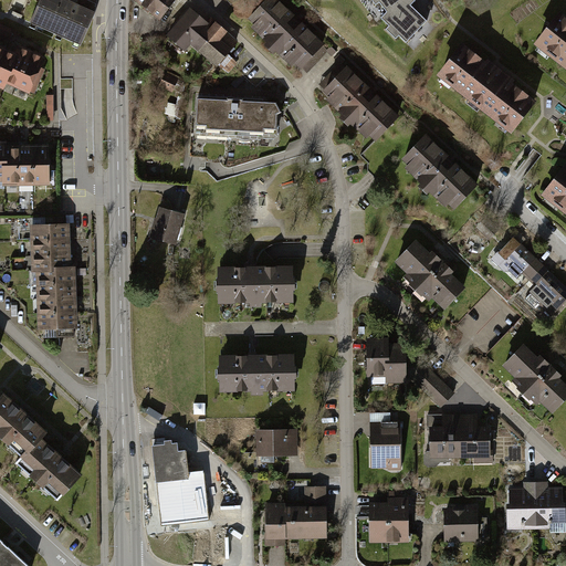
[(98,13),(67,0),(43,0),(31,28),(39,31),(41,27),(60,35),(58,40),(64,43),(66,39),(76,43),(75,49),(81,51),(98,13)]
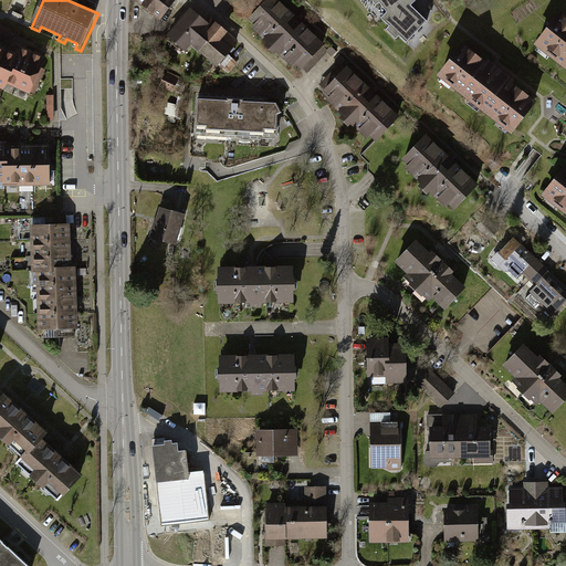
[(133,0),(155,18),(169,0),(133,0)]
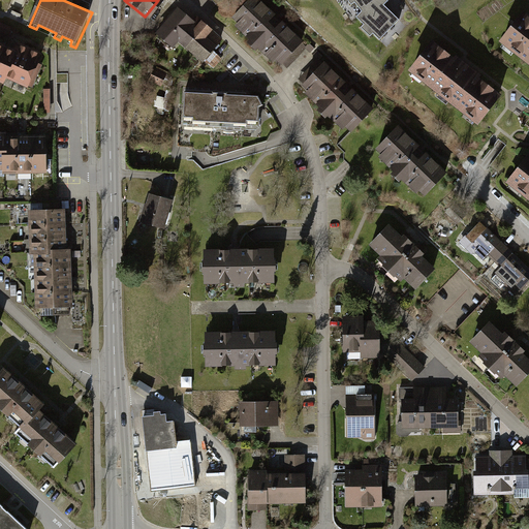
[(256,0),(245,0),(225,21),(273,66),(298,40),(256,0)]
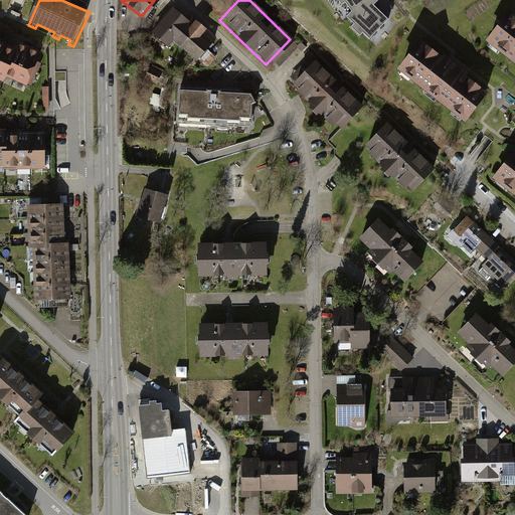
[(377,0),(335,0),(342,8),(345,7),(350,13),(346,19),(351,26),(348,29),(360,40),(363,37),(369,44),(390,21),(375,6),(379,2),(377,0)]
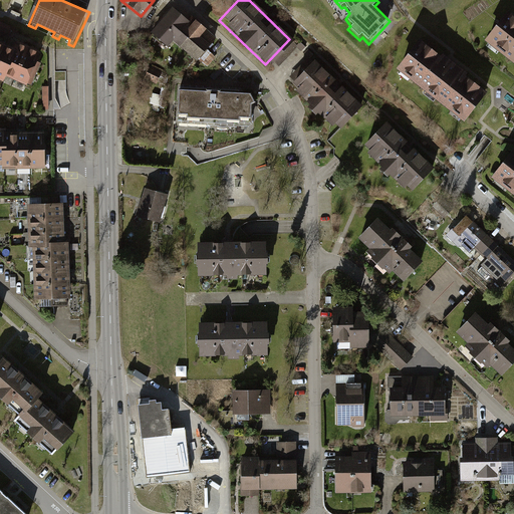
[(214,41),(170,6),(149,33),(164,45),(169,39),(197,61),(214,41)]
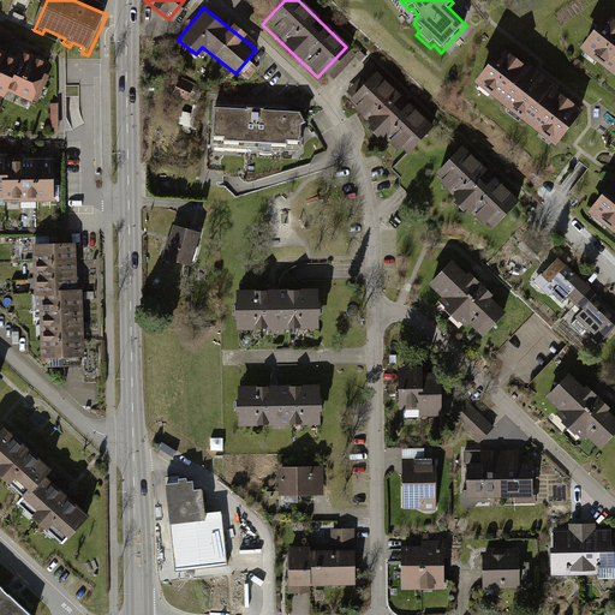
[(614,22),(611,21),(585,54),(614,78),(614,22)]
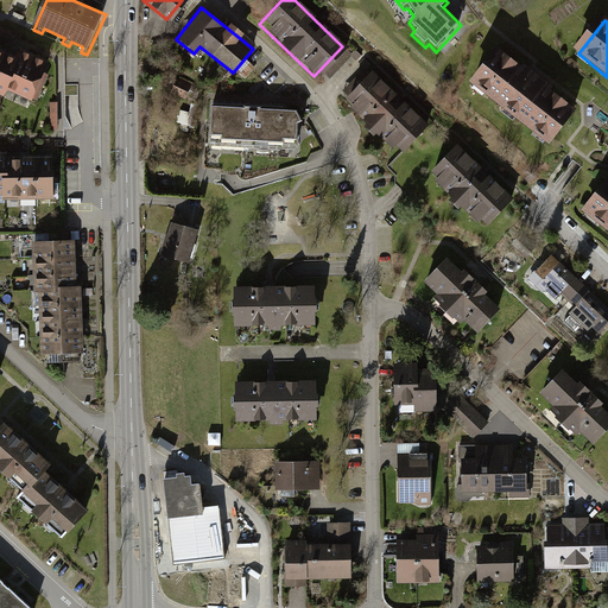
[(499,50),(470,86),(549,147),(577,111),(499,50)]
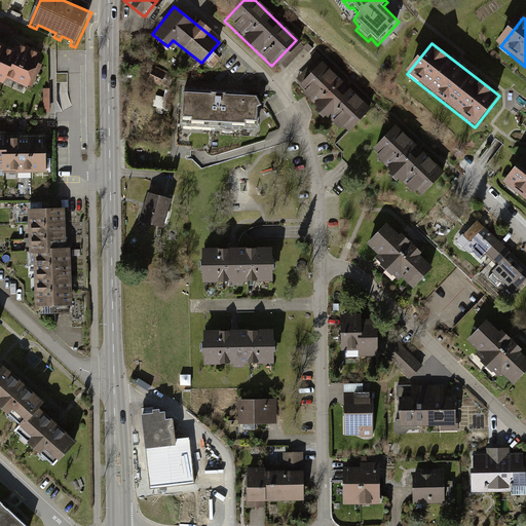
[(17,44),(14,54),(38,63),(42,52),(17,44)]
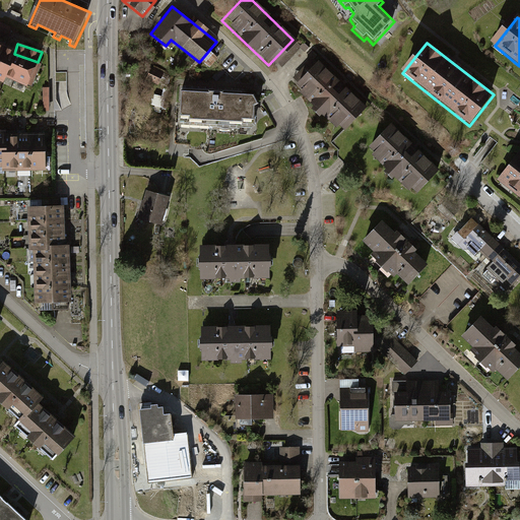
[(14,54),(4,50),(0,59),(0,78),(5,80),(6,76),(29,84),(38,62),(14,54)]
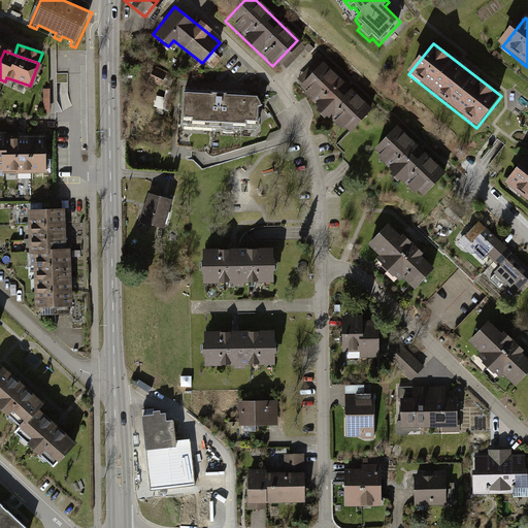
[(319,61),(294,86),(343,135),(368,110),(319,61)]
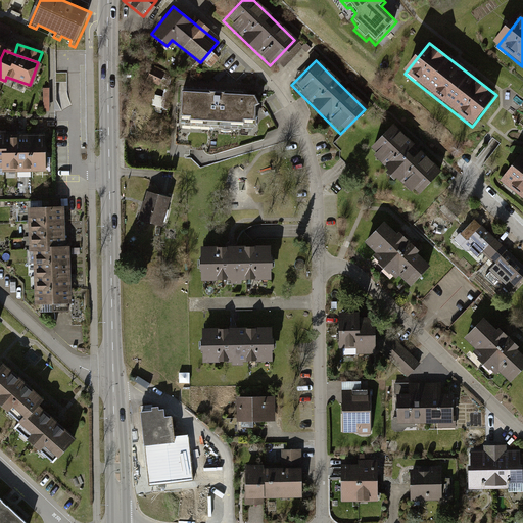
[(178,88),(176,125),(254,128),(255,91),(178,88)]
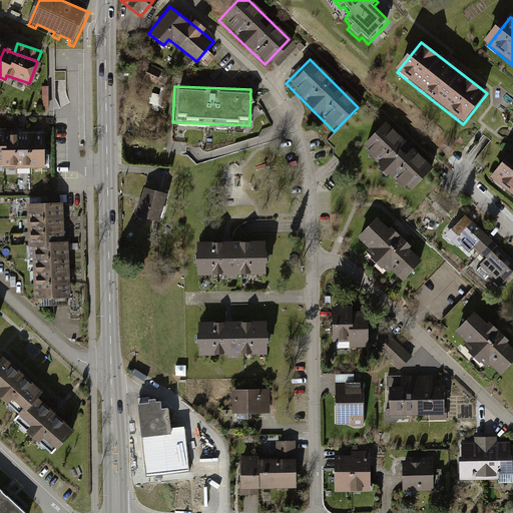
[(381,121),(359,145),(404,188),(426,165),(381,121)]
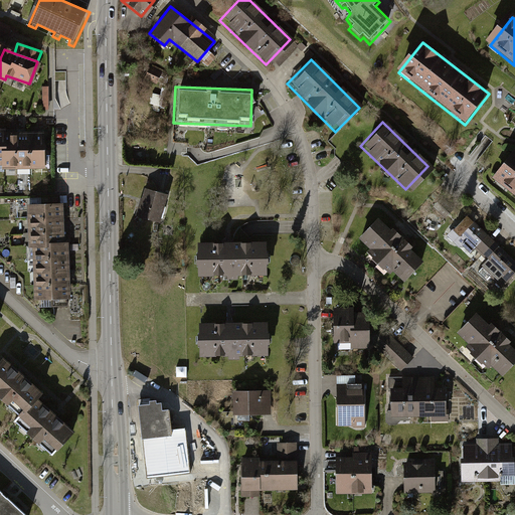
[(15,137),(1,137),(1,167),(1,172),(15,172),(15,137)]
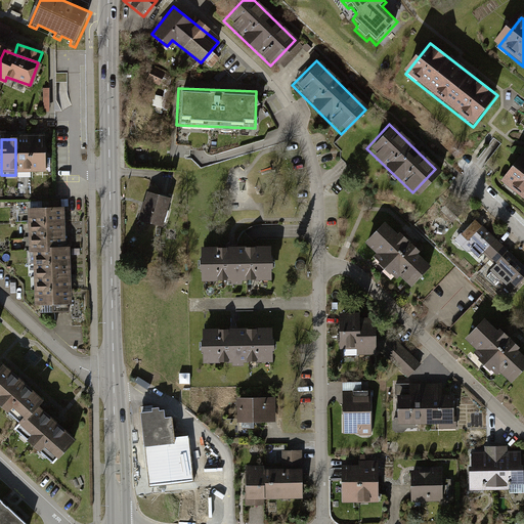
[(28,139),(15,139),(15,175),(28,175),(28,139)]
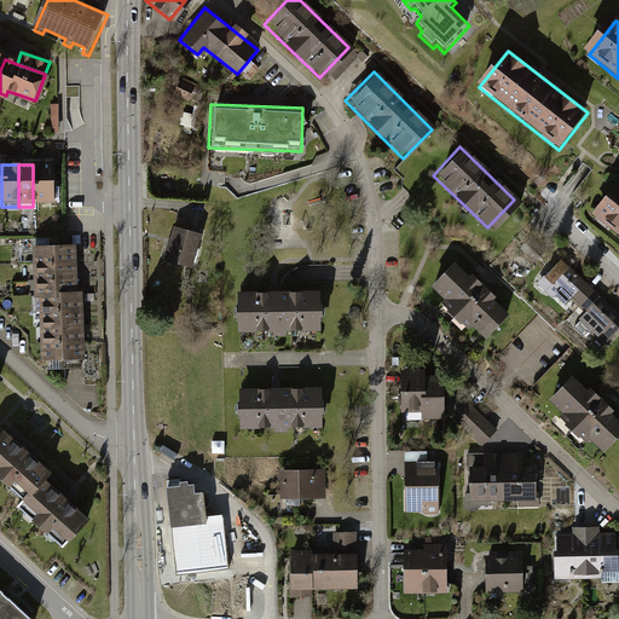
[(48,165),(33,165),(33,207),(48,207),(48,165)]
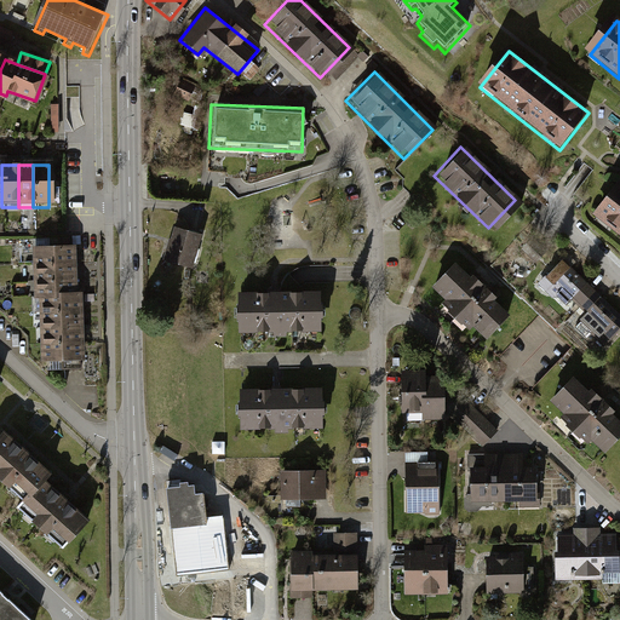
[(619,185),(616,183),(591,217),(619,239),(619,185)]
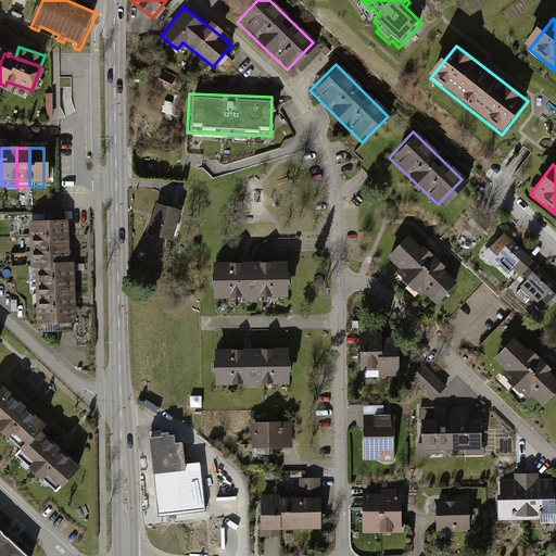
[(153,204),(146,232),(171,240),(178,212),(153,204)]
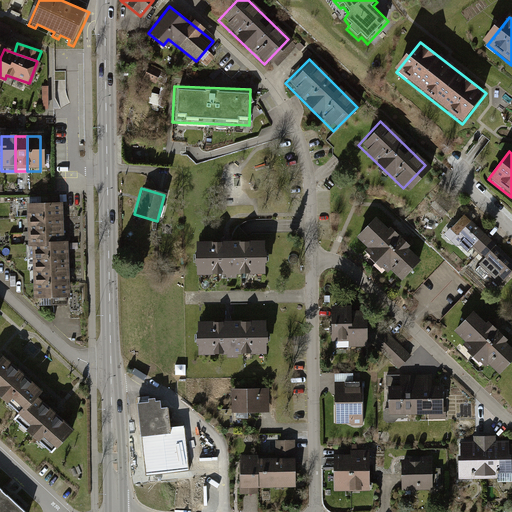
[(432,204),(443,214),(449,208),(437,198),(432,204)]
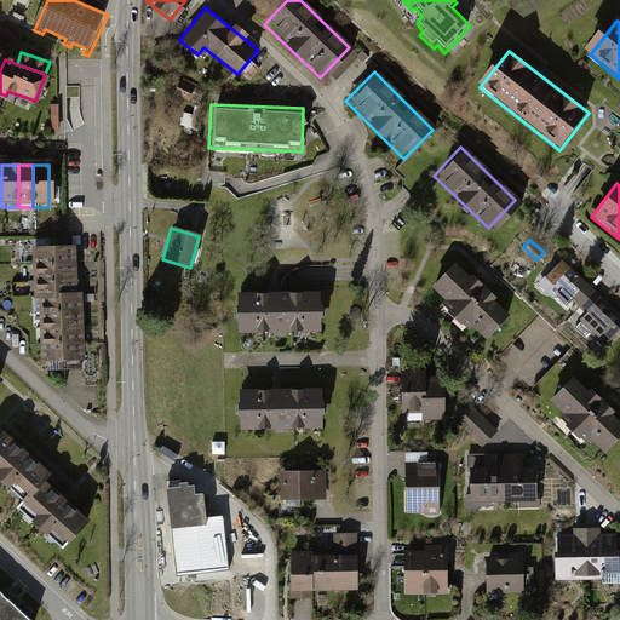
[(78,245),(35,246),(35,264),(79,263),(78,245)]
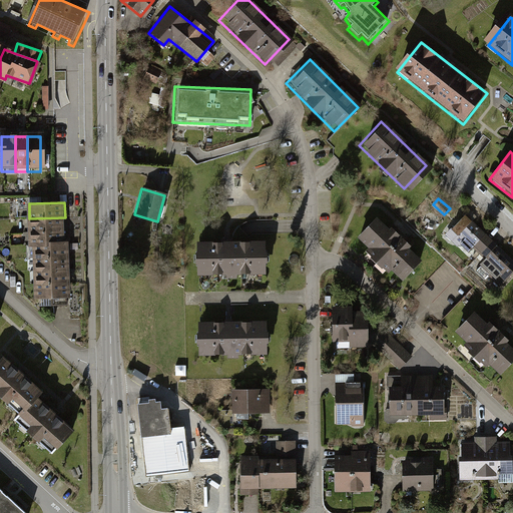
[(478,249),(482,254),(494,241),(467,216),(454,230),(465,241),(460,245),(472,257),(478,249)]
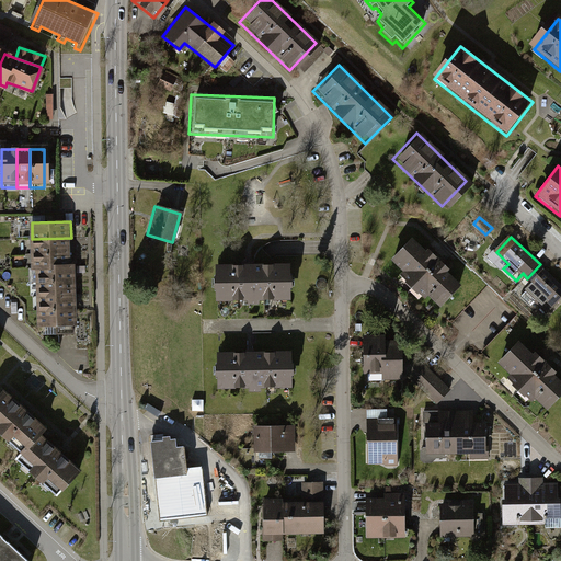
[(71,238),(32,239),(33,252),(71,251),(71,238)]
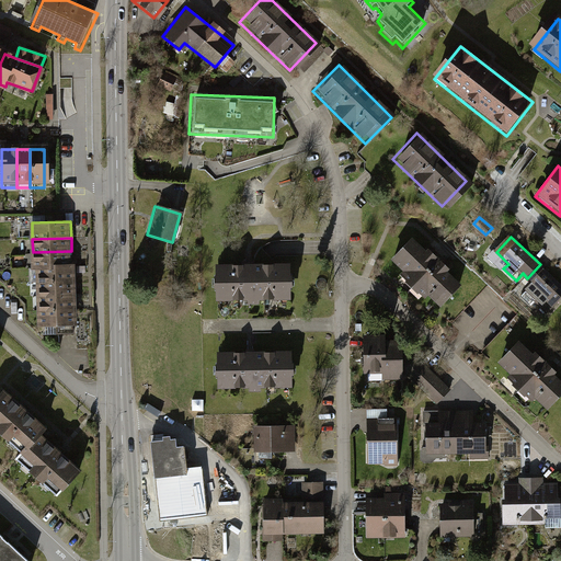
[(459,283),(409,238),(389,260),(439,305),(459,283)]
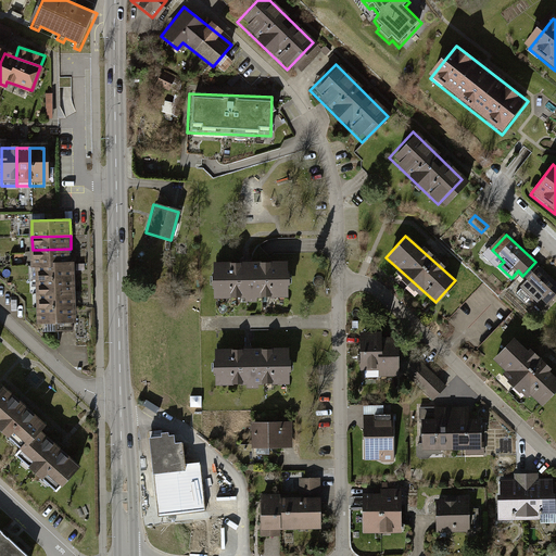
[(71,249),(33,250),(33,264),(38,263),(71,263),(71,249)]
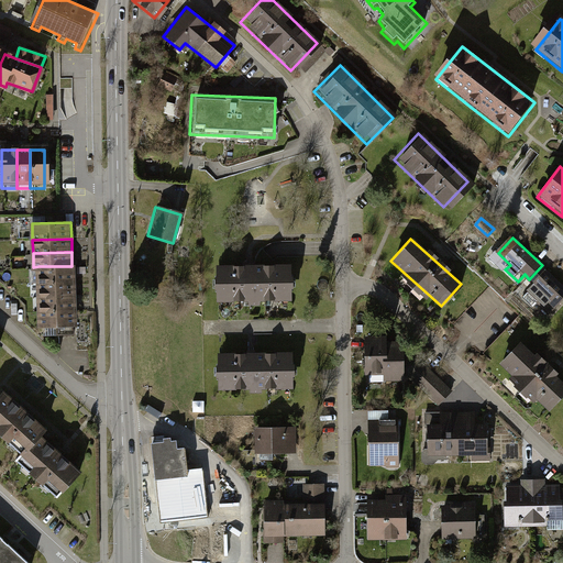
[(72,266),(39,266),(40,285),(77,284),(76,265),(72,266)]
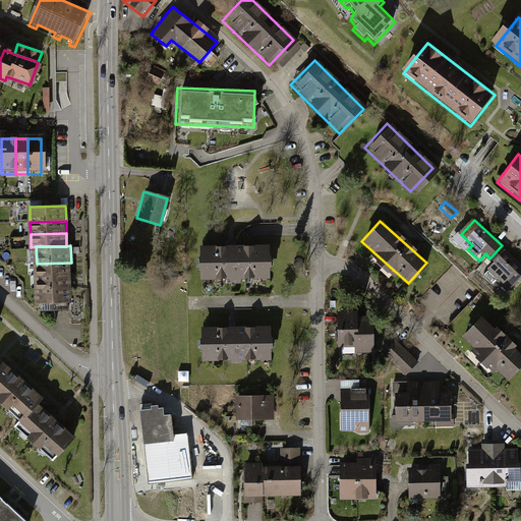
[(520,279),(520,264),(502,245),(489,258),(495,263),(487,270),(488,272),(484,276),(494,284),(498,281),(509,292),(520,279)]
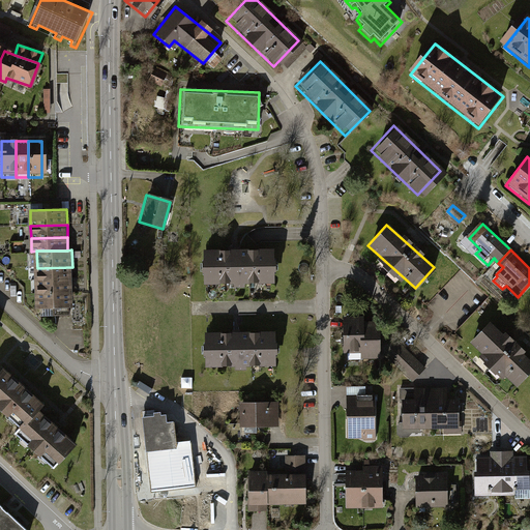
[(200,252),(201,286),(272,285),(271,251),(200,252)]
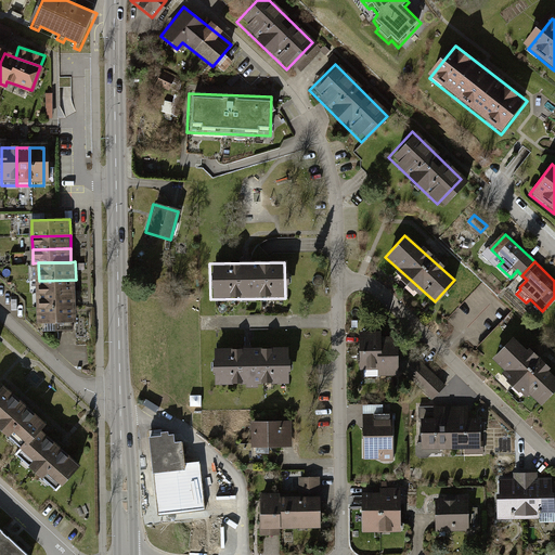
[(76,280),(39,281),(39,297),(76,296),(76,280)]
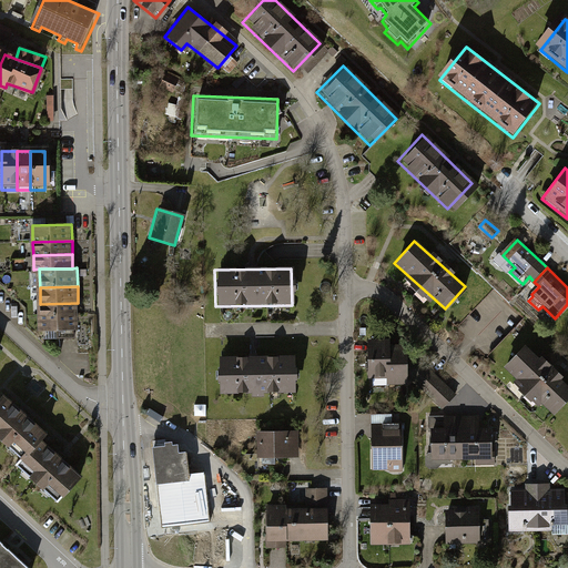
[(78,303),(40,304),(41,322),(79,321),(78,303)]
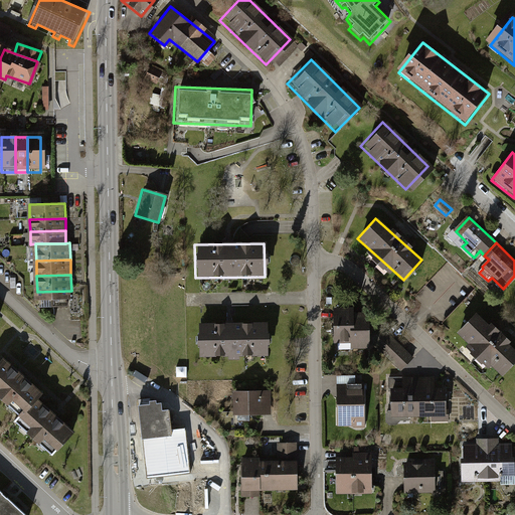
[(71,291),(37,292),(37,307),(71,306),(71,291)]
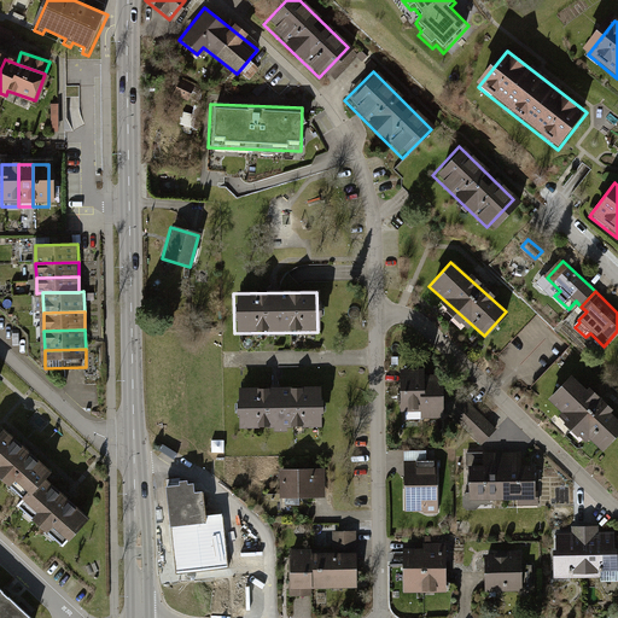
[(410,418),(424,418),(424,374),(424,368),(398,368),(398,410),(410,410),(410,418)]
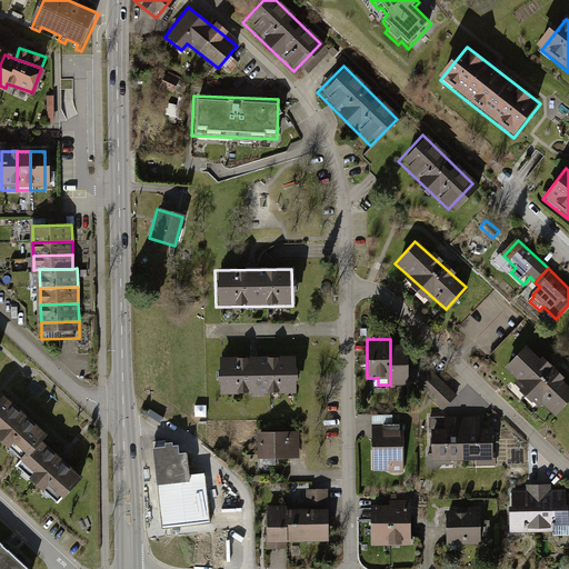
[(390,345),(390,385),(405,385),(405,345),(390,345)]
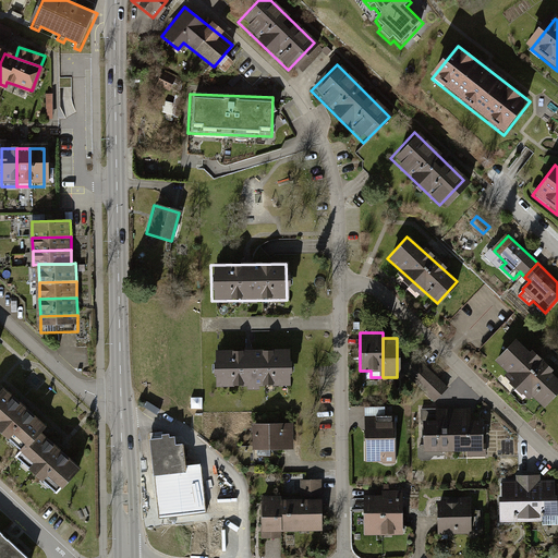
[(557,390),(557,378),(514,340),(495,362),(544,407),(557,390)]
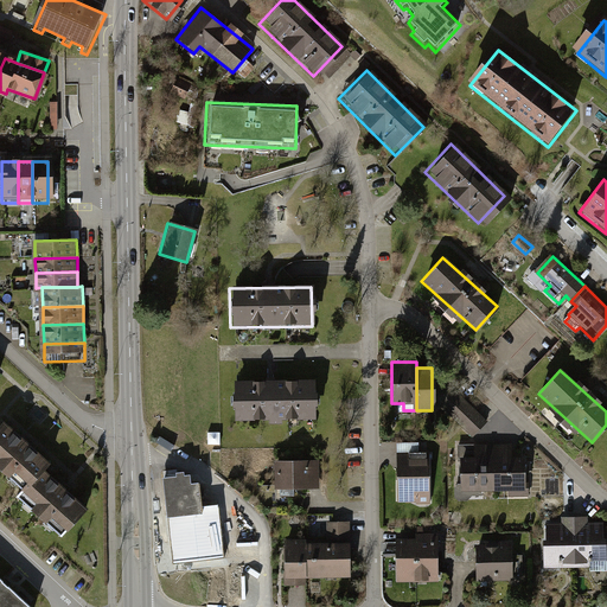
[(230,382),(231,421),(313,420),(312,381),(230,382)]
